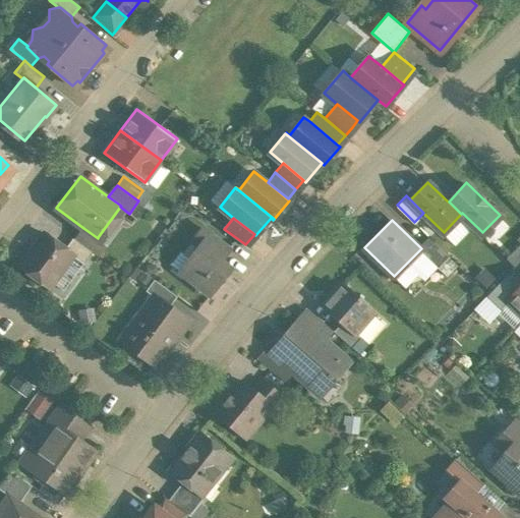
[(230,248),(204,227),(192,241),(198,246),(200,244),(221,261),(230,248)]
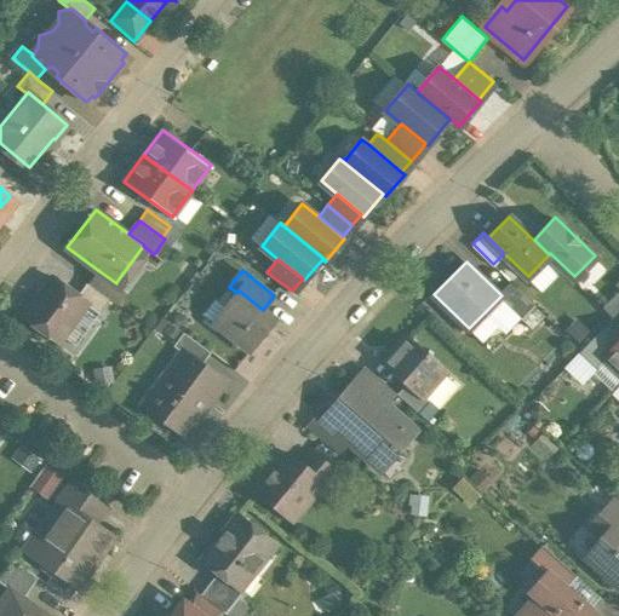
[(116,283),(99,271),(91,283),(110,298),(116,303),(126,289),(116,282),(116,283)]
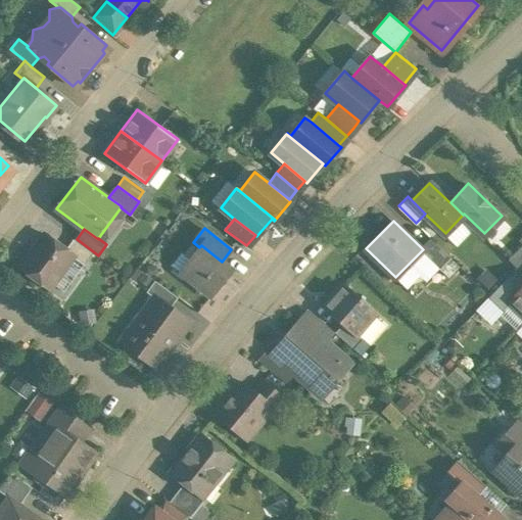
[(66,248),(45,232),(19,266),(37,278),(43,275),(54,283),(75,255),(76,254),(66,248)]
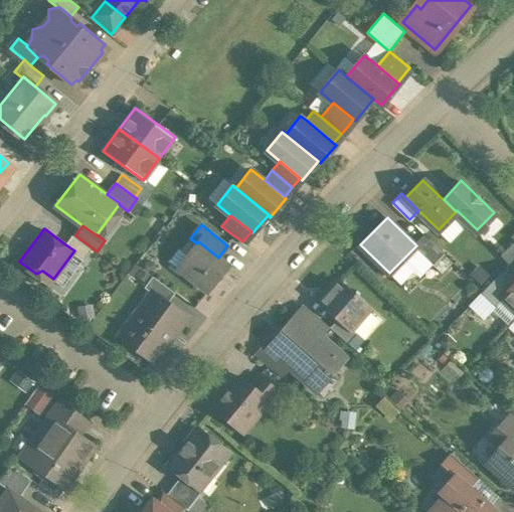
[(444,252),(423,233),(414,243),(416,245),(415,246),(434,264),(444,252)]
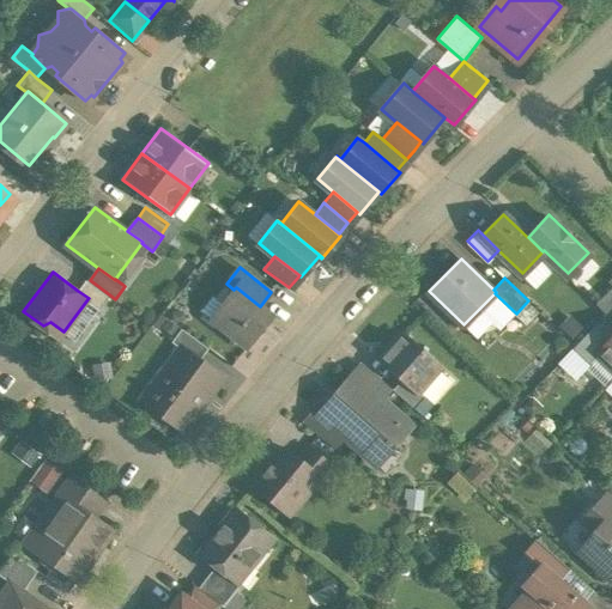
[(90,280),(88,279),(78,291),(89,298),(88,299),(98,308),(109,294),(90,280)]
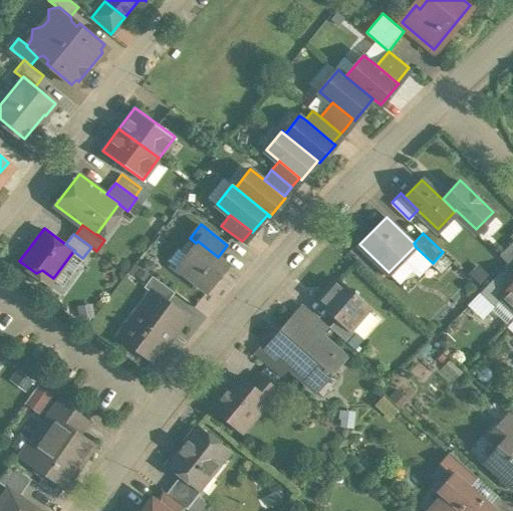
[(512,240),(500,254),(508,262),(512,256),(512,240)]
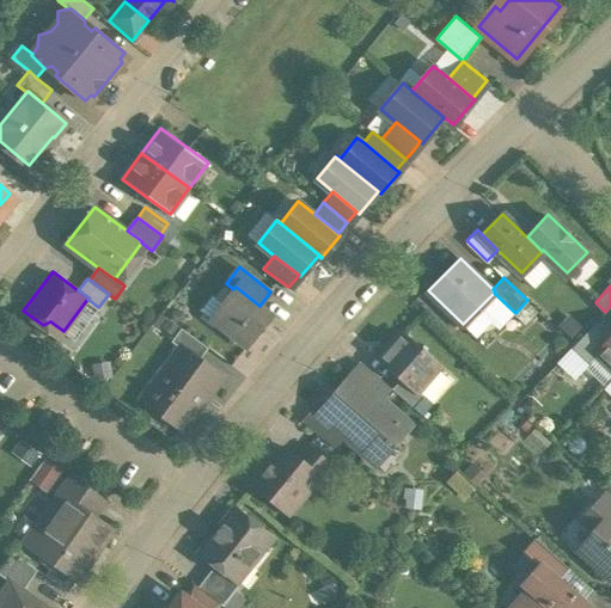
[(260,306),(236,287),(233,289),(220,308),(227,314),(219,324),(246,347),(270,314),(260,306)]
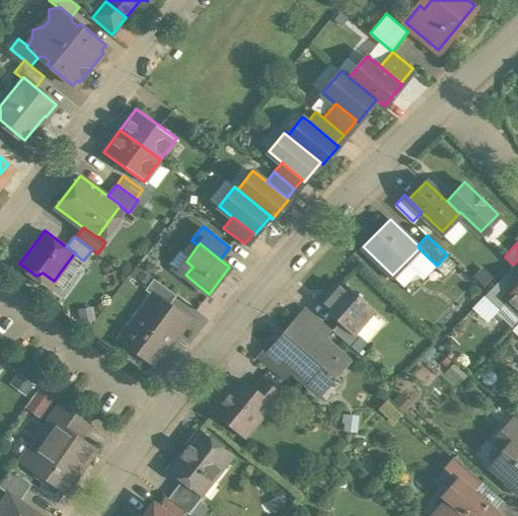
[(517,275),(510,268),(485,294),(500,308),(508,299),(507,299),(517,286),(517,275)]
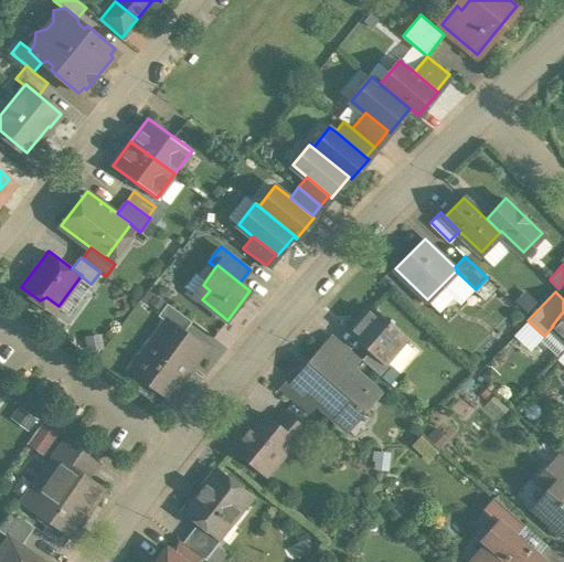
[(192,320),(168,301),(158,315),(166,319),(167,318),(184,331),(192,320)]
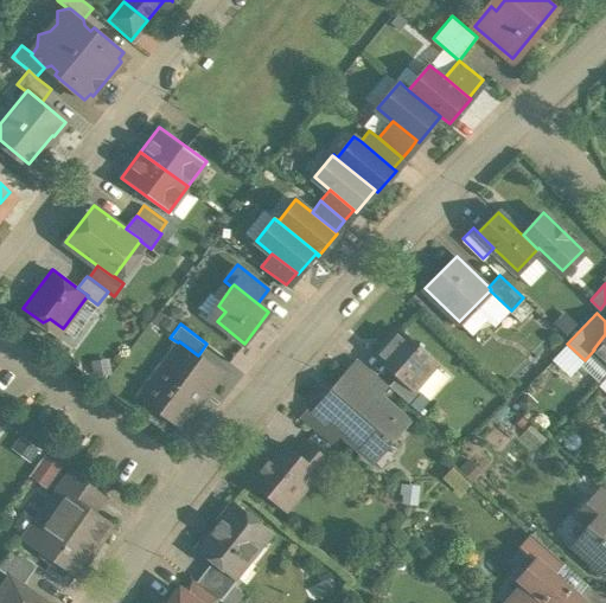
[(437,363),(397,329),(376,354),(399,373),(414,387),(415,386),(437,363)]
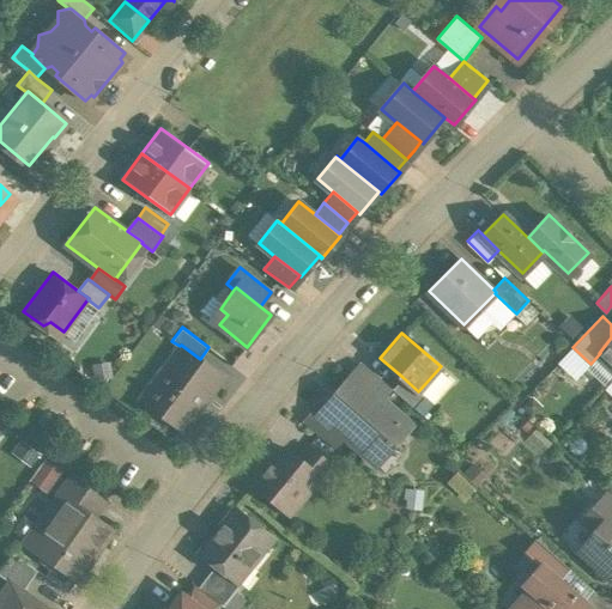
[(611,338),(599,353),(600,353),(611,364),(611,338)]
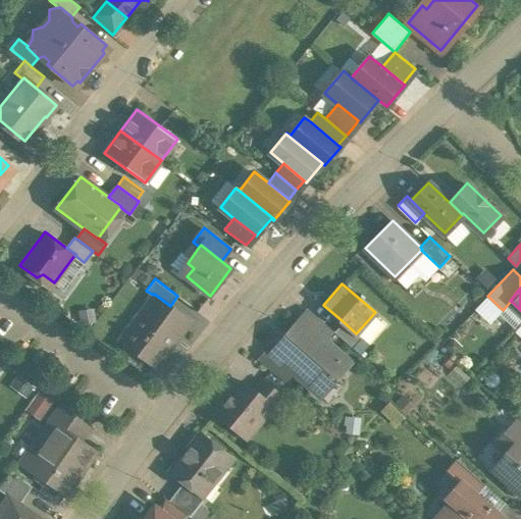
[(170,306),(154,294),(153,295),(128,328),(135,333),(127,345),(157,366),(190,321),(170,306)]
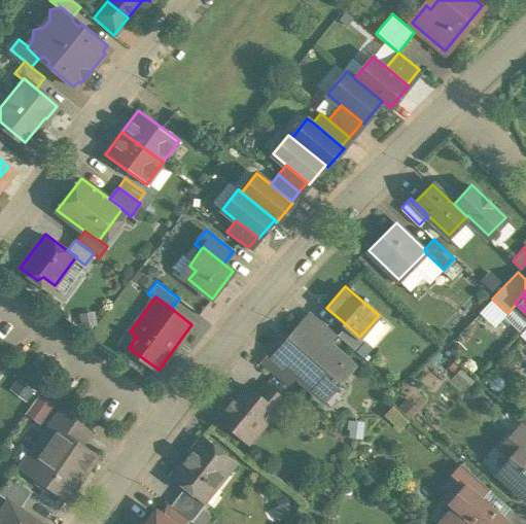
[(334,330),(313,313),(304,323),(307,326),(308,324),(325,340),(334,330)]
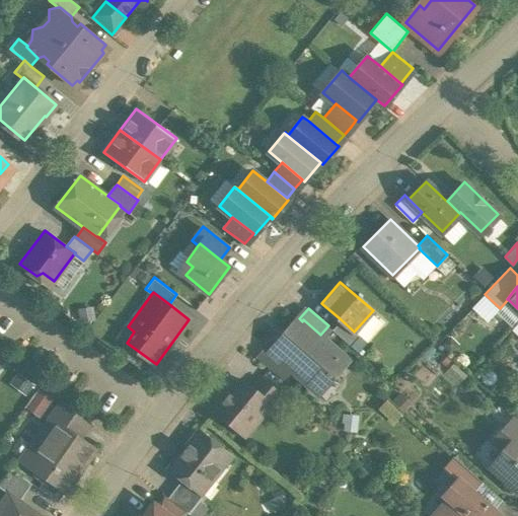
[(302,321),(285,341),(282,338),(272,350),(271,351),(289,367),(317,391),(347,357),(320,335),(303,319),(302,321)]
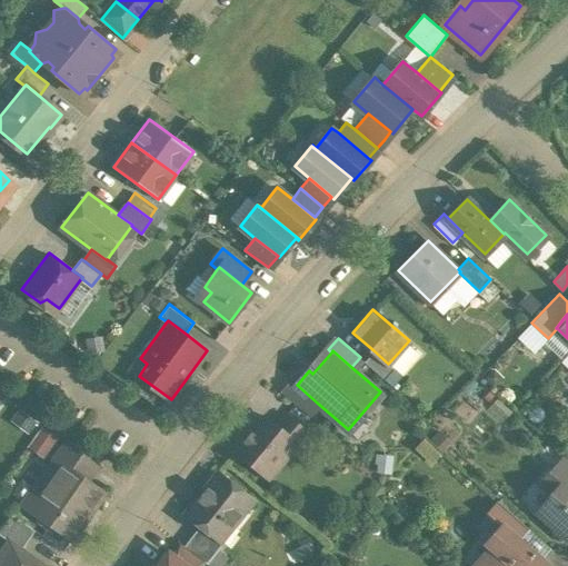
[(388,364),(374,350),(365,360),(385,378),(395,367),(389,363),(388,364)]
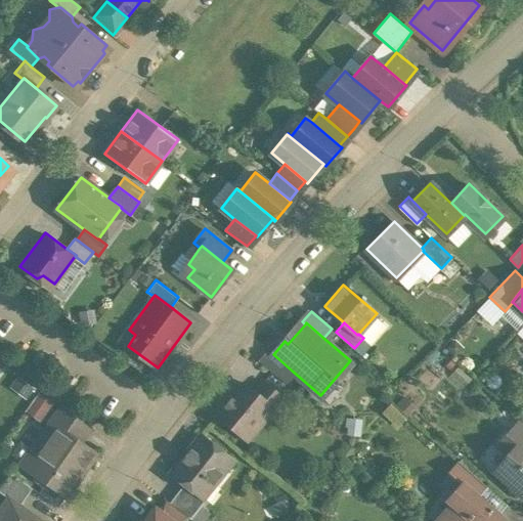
[(292,371),(273,354),(274,353),(270,349),(260,361),(284,381),(292,371)]
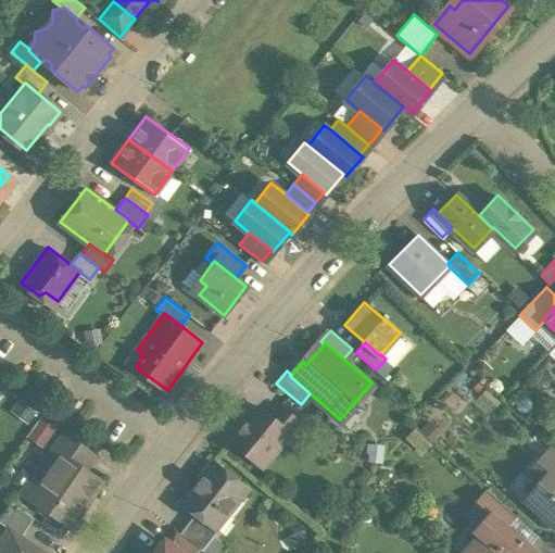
[(302,422),(280,404),(272,415),(287,427),(285,429),(291,435),(302,422)]
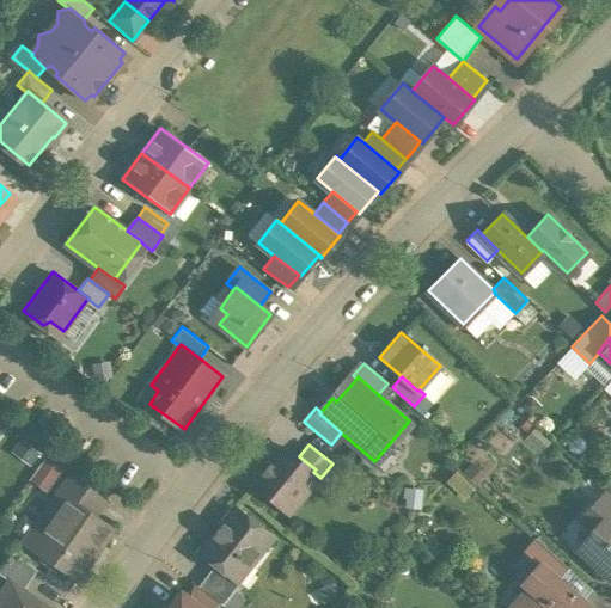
[(286,446),(254,485),(283,509),(313,472),(316,470),(299,456),(286,446)]
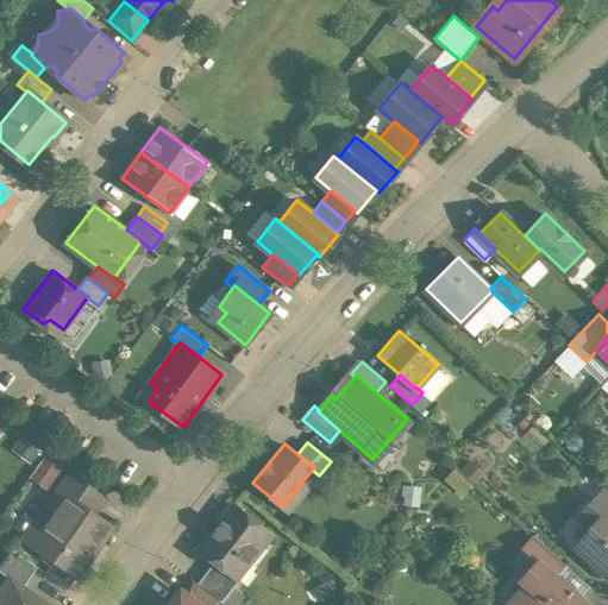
[(106,495),(71,470),(57,489),(66,495),(68,493),(94,511),(106,495)]
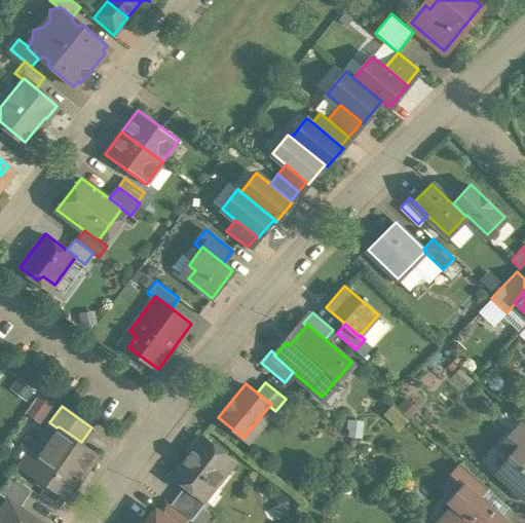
[(524,423),(521,420),(512,431),(518,436),(524,442),(524,423)]
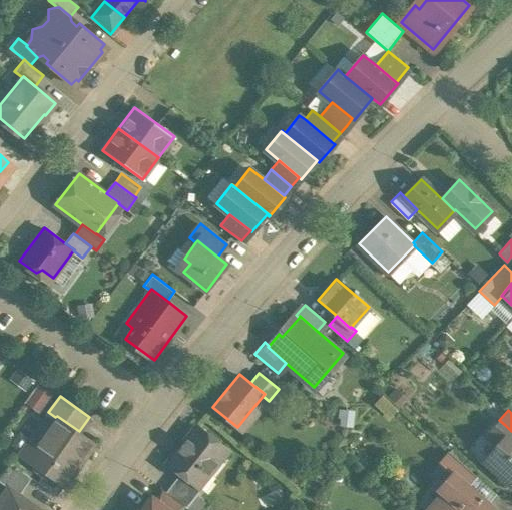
[(79,431),(57,416),(55,417),(34,447),(41,452),(33,463),(65,485),(74,472),(72,471),(81,458),(83,459),(95,443),(79,431)]
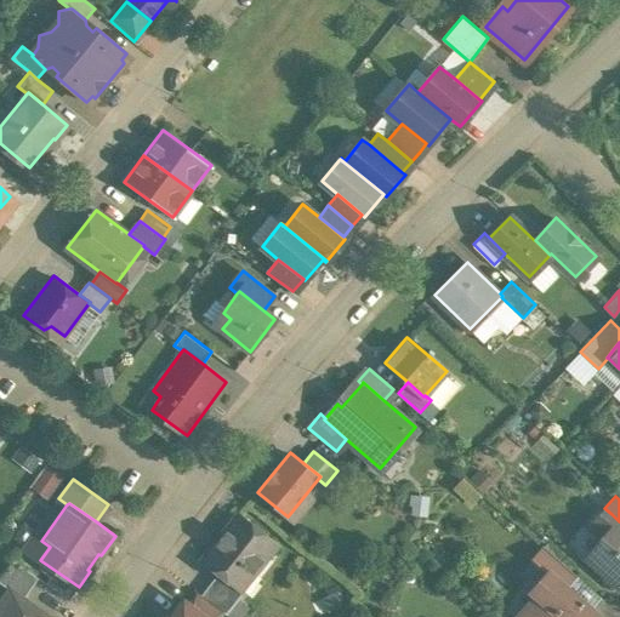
[(619,521),(612,514),(596,532),(603,538),(587,555),(619,584),(619,521)]
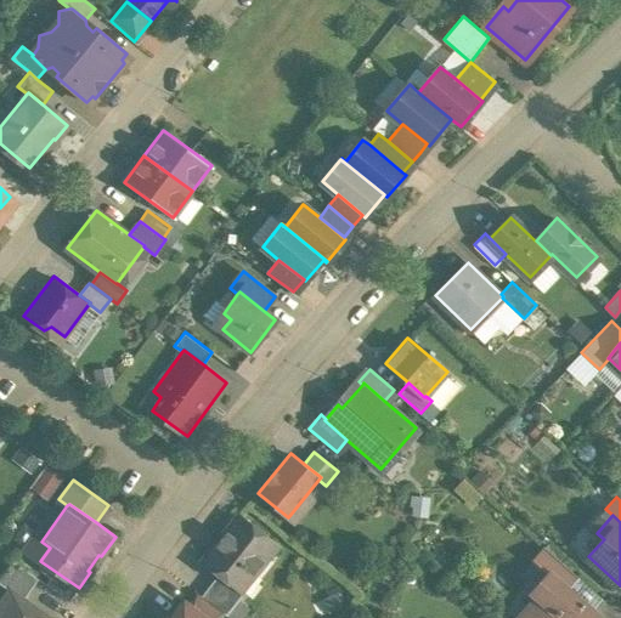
[(276,544),(238,516),(204,560),(219,572),(241,589),(242,588),(254,573),(276,544)]
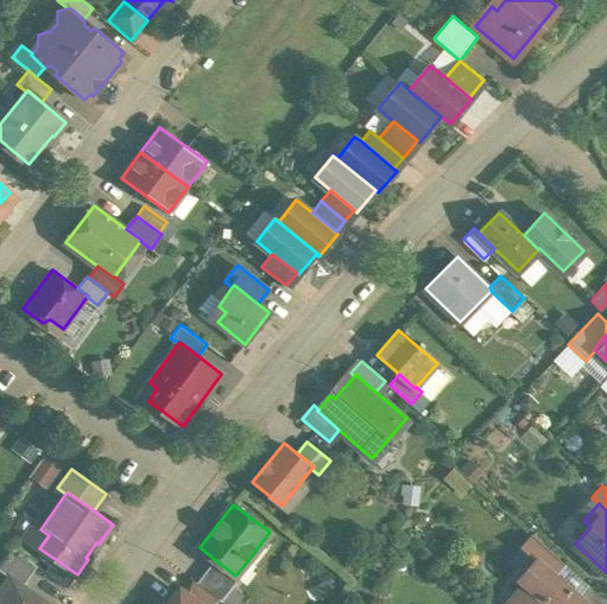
[(564,563),(532,534),(520,547),(535,559),(552,576),(554,574),(564,563)]
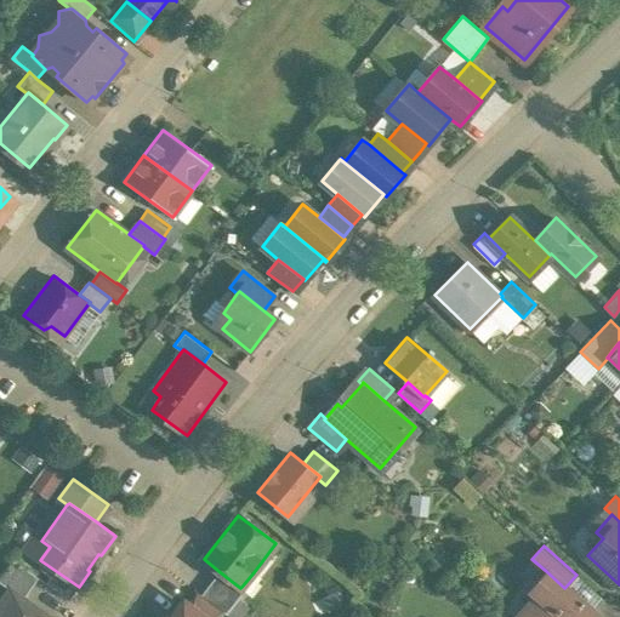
[(38,577),(12,559),(0,576),(0,581),(11,588),(10,588),(23,598),(38,577)]
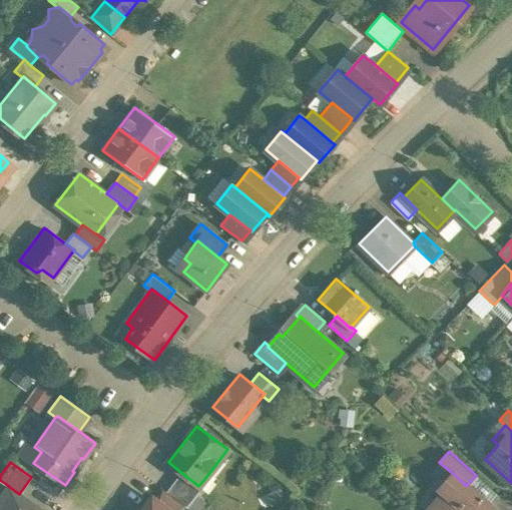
[(180,472),(166,491),(183,504),(187,507),(202,488),(199,485),(198,486),(180,472)]
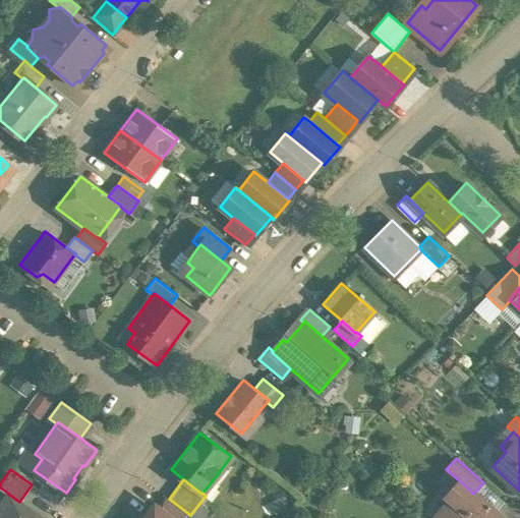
[(473,494),(458,479),(452,487),(455,491),(448,499),(450,501),(434,517),(500,517),(502,517),(474,493),(473,494)]
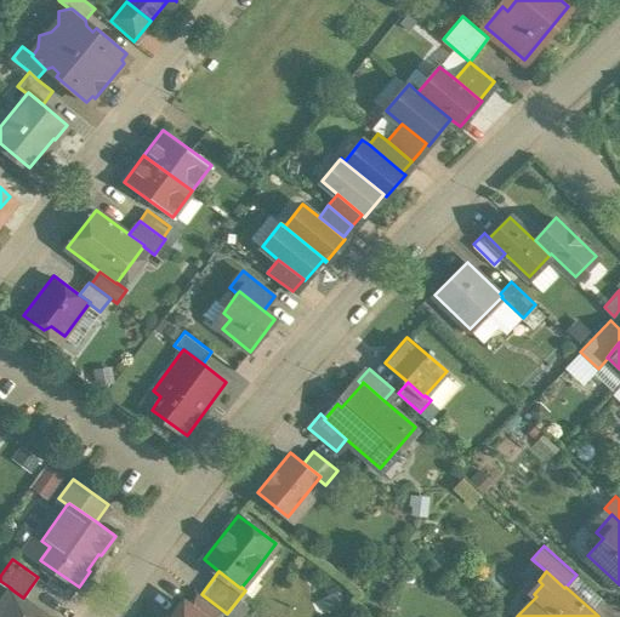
[(50,616),(23,598),(10,588),(0,603),(0,616),(50,616)]
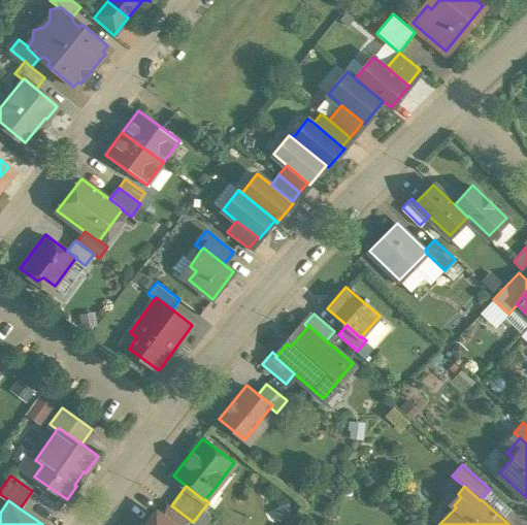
[(171,505),(169,504),(160,516),(172,524),(184,524),(189,519),(171,505)]
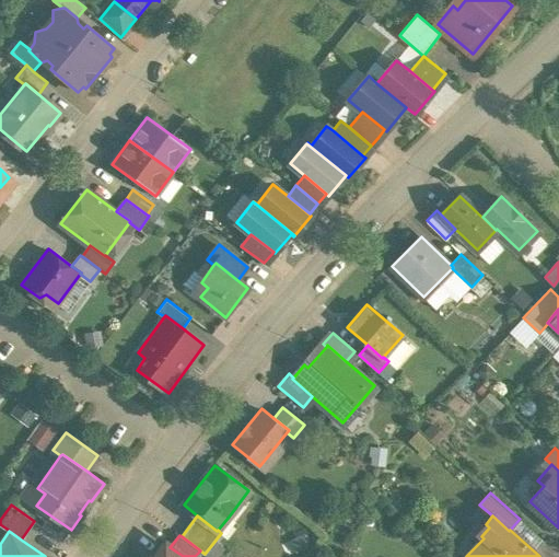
[(183,556),(170,547),(169,546),(164,547),(156,556),(183,556)]
